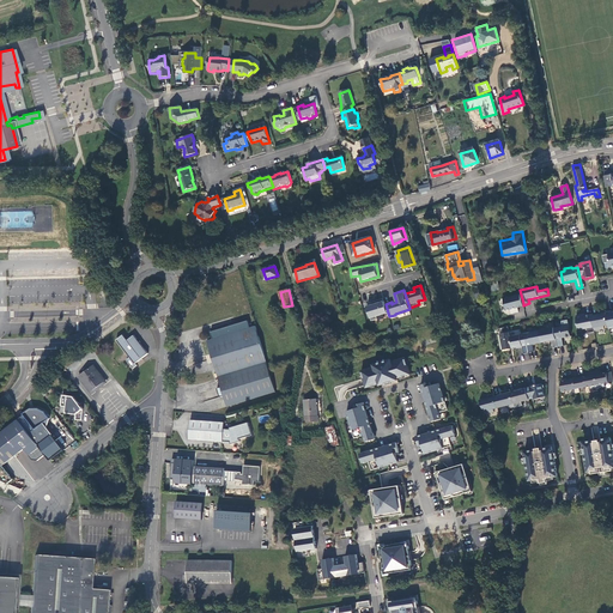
[(521,295),(502,299),(504,305),(505,305),(507,311),(511,310),(513,315),(520,313),(519,308),(517,305),(523,303),(521,295)]
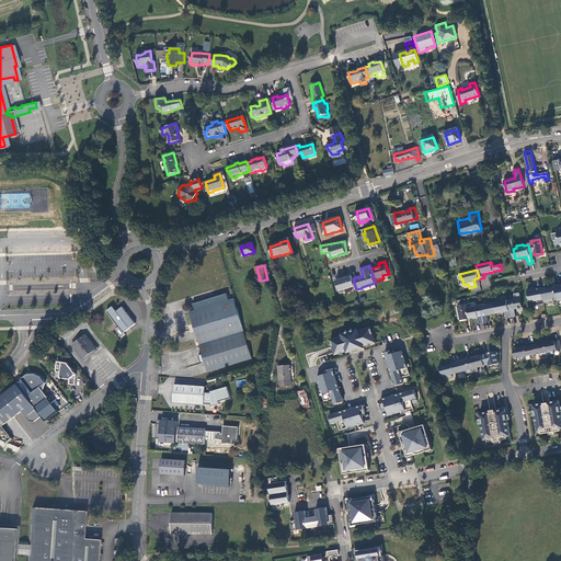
[(345,289),(355,286),(353,278),(351,273),(342,275),(343,278),(336,281),(340,294),(346,292),(345,289)]
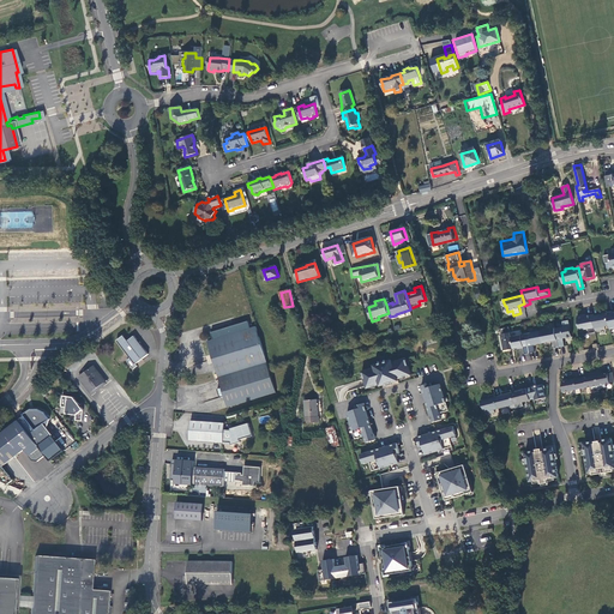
[(602,314),(593,317),(595,331),(606,330),(606,326),(609,325),(607,312),(607,311),(601,312),(602,314)]
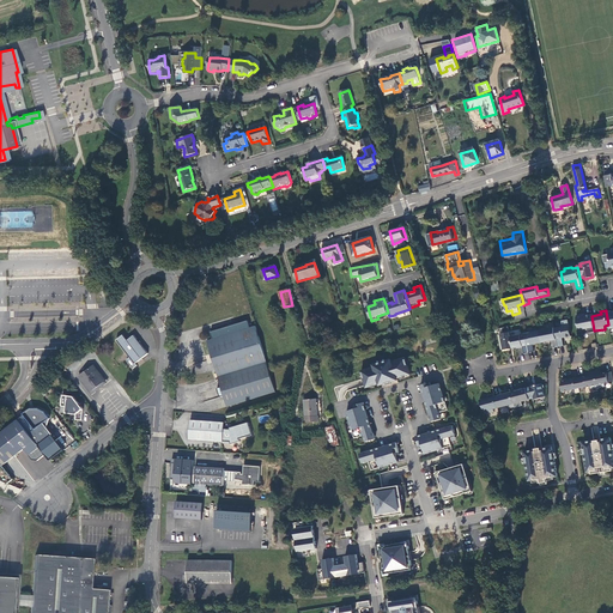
[(582,315),(576,316),(580,335),(595,332),(594,331),(592,316),(592,315),(583,316),(582,315)]
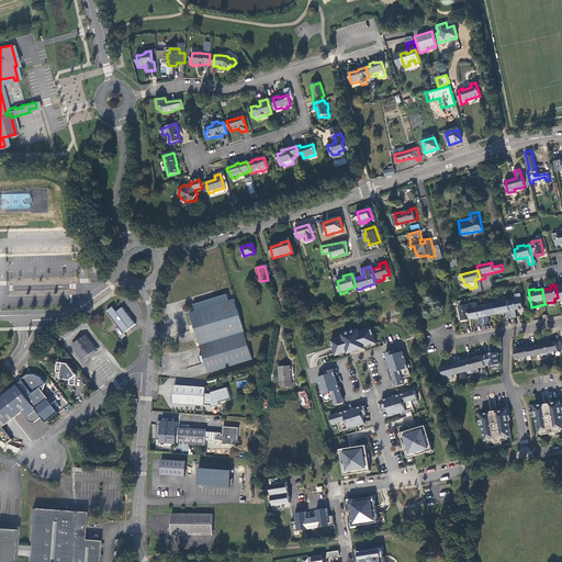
[(201,345),(246,332),(235,299),(231,300),(228,293),(195,303),(197,310),(192,312),(201,345)]
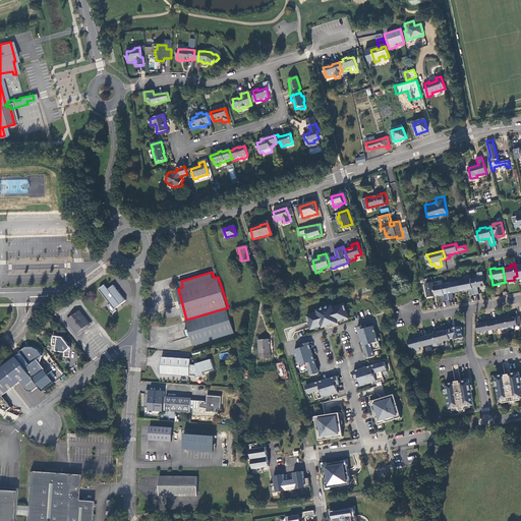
[(471,279),(474,295),(479,294),(477,287),(485,286),(482,272),(477,273),(478,278),(471,279)]
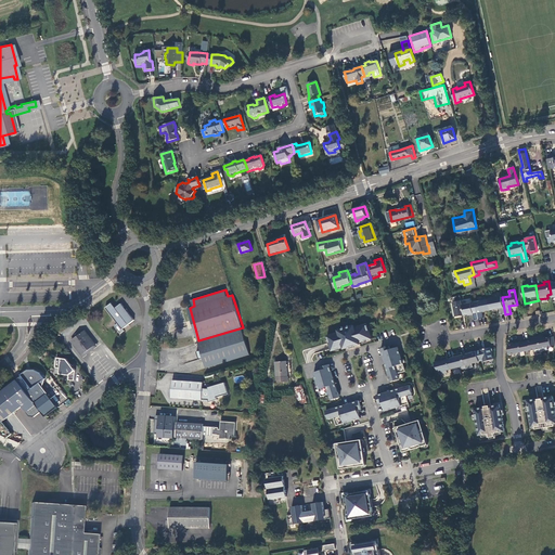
[(502,297),(489,299),(491,310),(500,308),(501,314),(505,314),(502,297)]
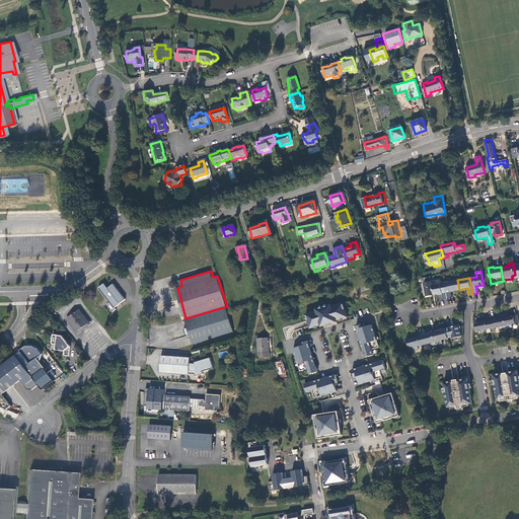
[(459,290),(457,280),(457,279),(451,280),(451,281),(445,283),(448,298),(452,297),(451,291),(459,290)]
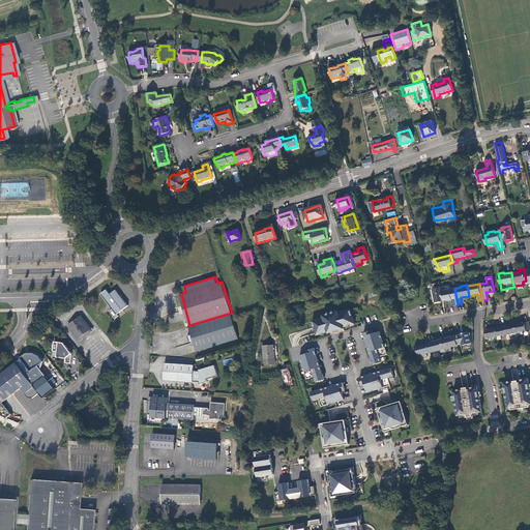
[(441,288),(433,289),(436,302),(443,300),(441,291),(441,288)]
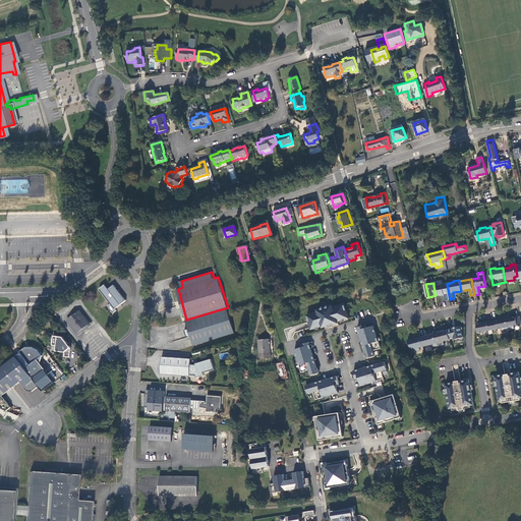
[(126,300),(115,284),(109,288),(106,284),(100,288),(111,303),(108,305),(114,313),(118,310),(116,308),(126,300)]
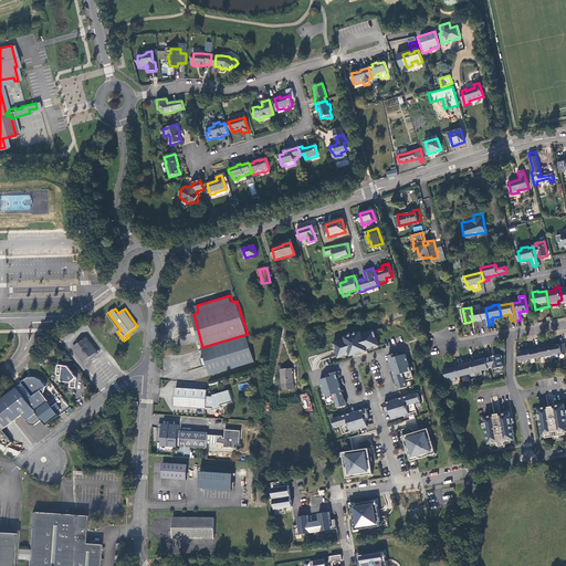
[(485,308),(471,311),(473,321),(473,322),(482,320),(484,326),(489,326),(489,325),(485,308)]
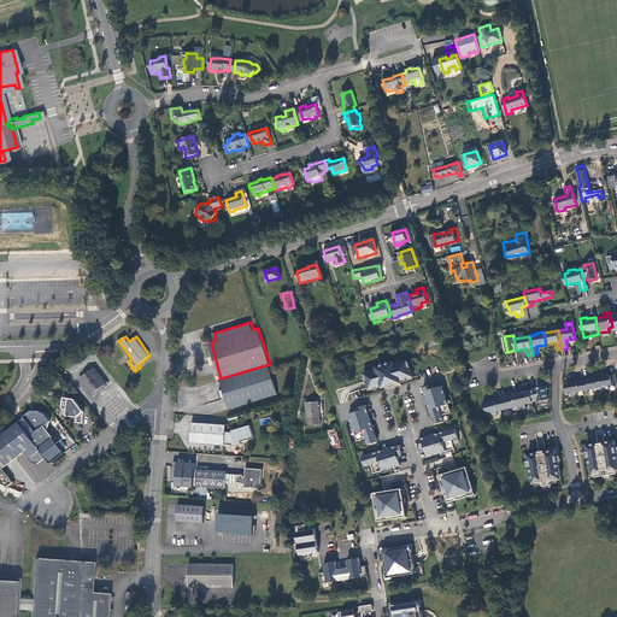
[(395,362),(376,368),(377,370),(364,374),(365,376),(368,375),(369,381),(366,381),(369,391),(382,387),(383,388),(403,382),(401,381),(413,377),(412,374),(413,374),(413,371),(412,371),(411,366),(407,368),(406,363),(409,362),(409,360),(395,364),(395,362)]
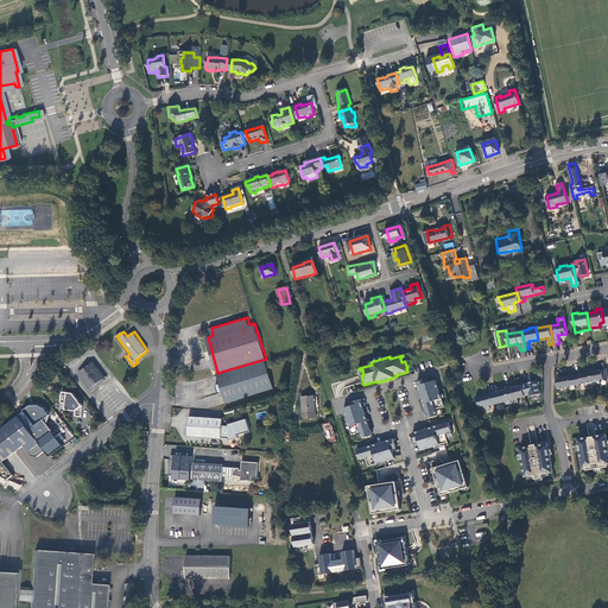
[(276,388),(268,367),(266,359),(217,373),(221,384),(223,392),(226,403),(276,388)]
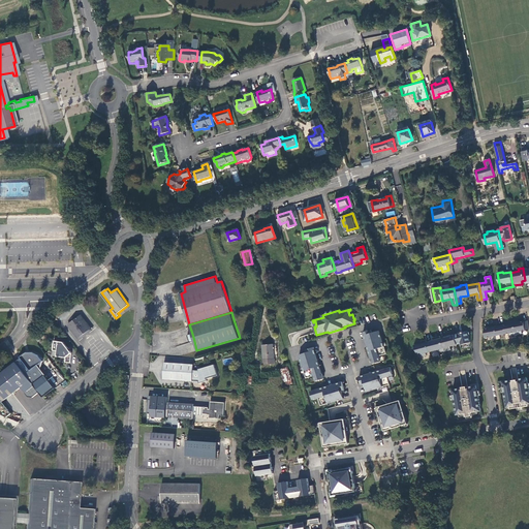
[(91,329),(80,314),(68,323),(79,338),(82,336),(83,337),(89,333),(88,331),(91,329)]
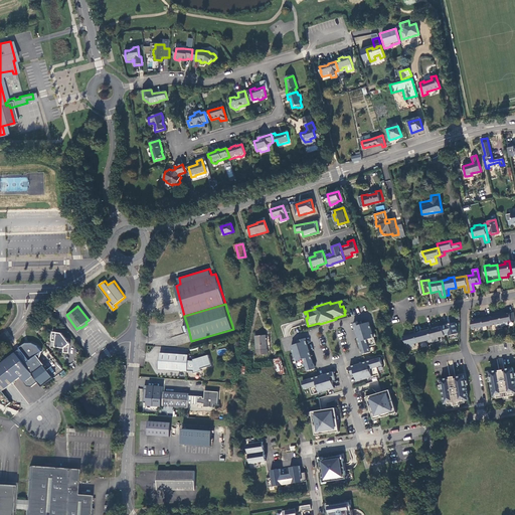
[(505,311),(500,312),(503,325),(509,324),(508,322),(512,321),(514,320),(514,316),(514,312),(510,313),(505,314),(505,311)]
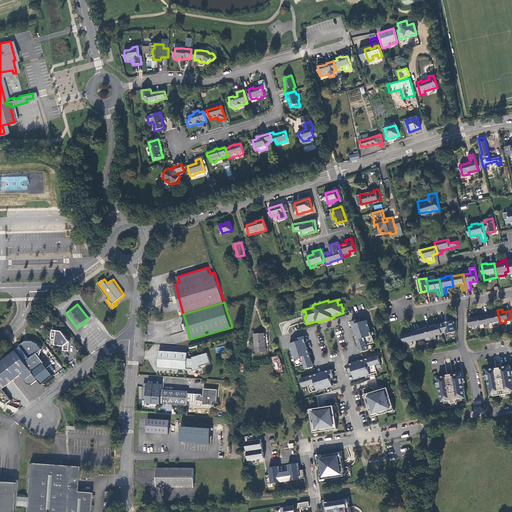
[(493,313),(484,315),(486,323),(490,323),(493,322),(494,325),(500,323),(497,310),(493,311),(493,313)]
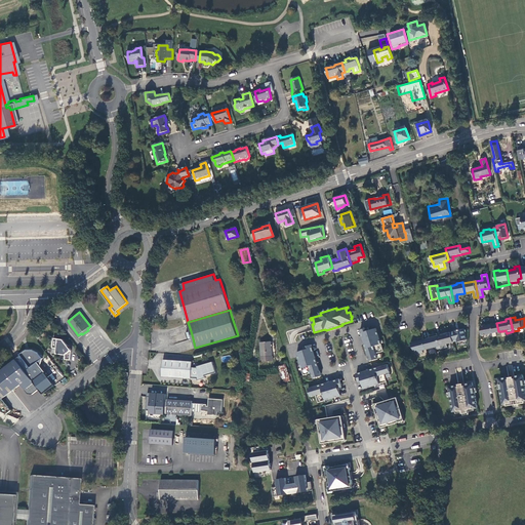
[(492,324),(481,326),(481,335),(494,332),(498,331),(496,323),(492,324)]
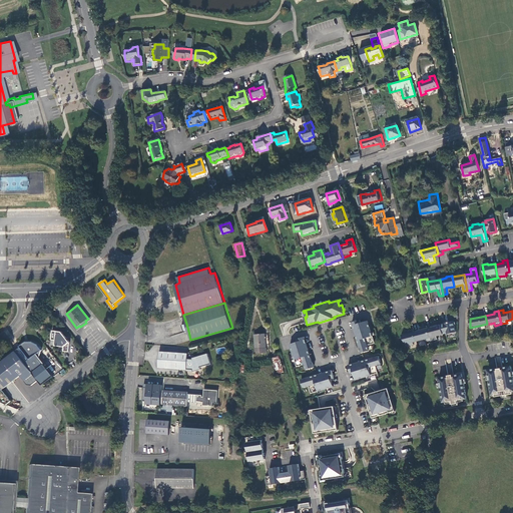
[(360,320),(352,323),(362,354),(370,351),(368,346),(376,344),(369,321),(361,323),(360,320)]
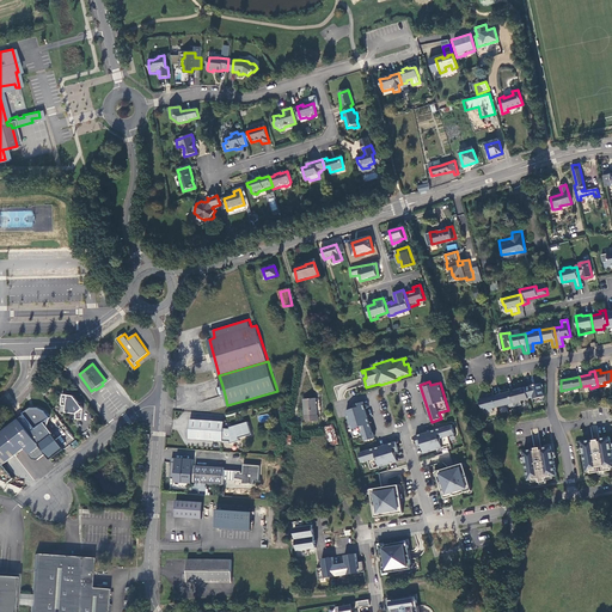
[(531,386),(526,387),(530,398),(534,397),(534,399),(545,396),(543,389),(544,389),(543,383),(542,384),(542,383),(536,384),(531,385),(531,386)]
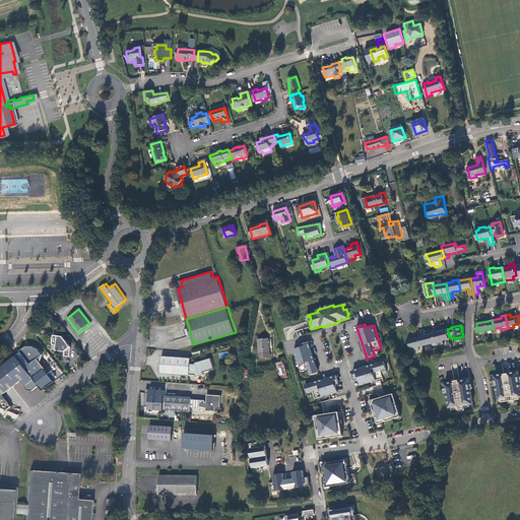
[(440,329),(434,331),(437,345),(444,344),(443,340),(450,339),(450,338),(447,329),(443,330),(440,331),(440,329)]
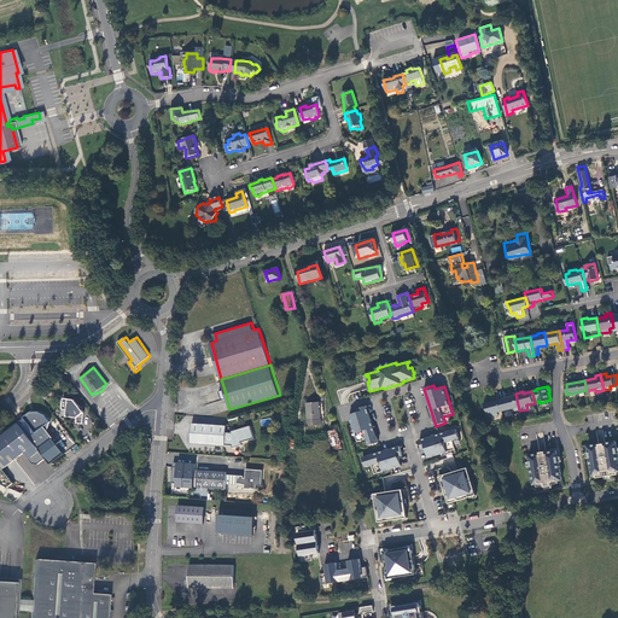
[(508,397),(500,400),(502,412),(512,408),(513,412),(519,410),(516,394),(514,392),(507,395),(508,397)]
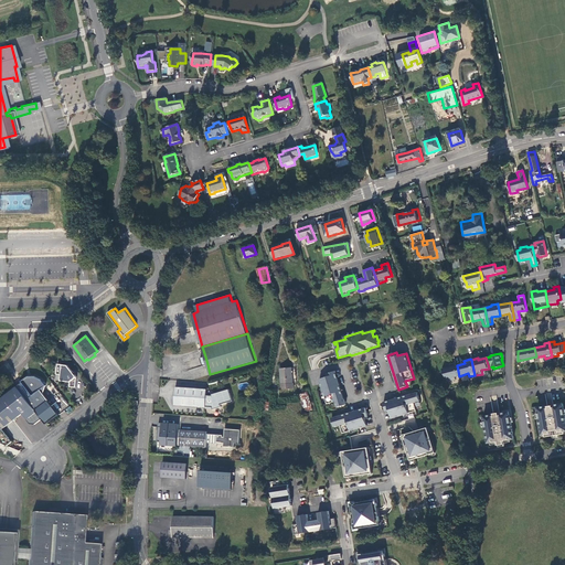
[(77,376),(68,364),(57,363),(56,373),(62,374),(61,380),(71,381),(70,386),(76,386),(77,376)]
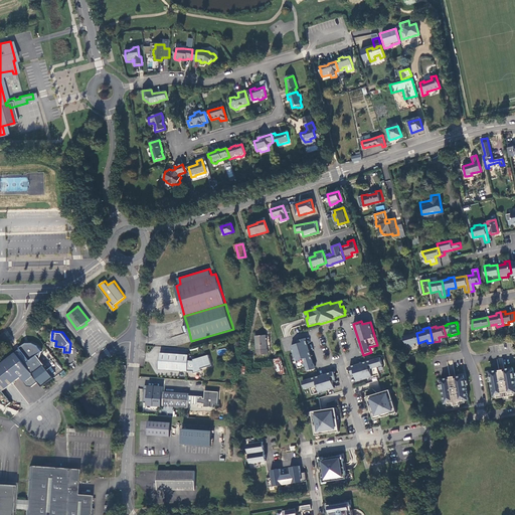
[(414,344),(418,343),(415,331),(410,332),(411,334),(403,336),(409,348),(415,346),(414,344)]
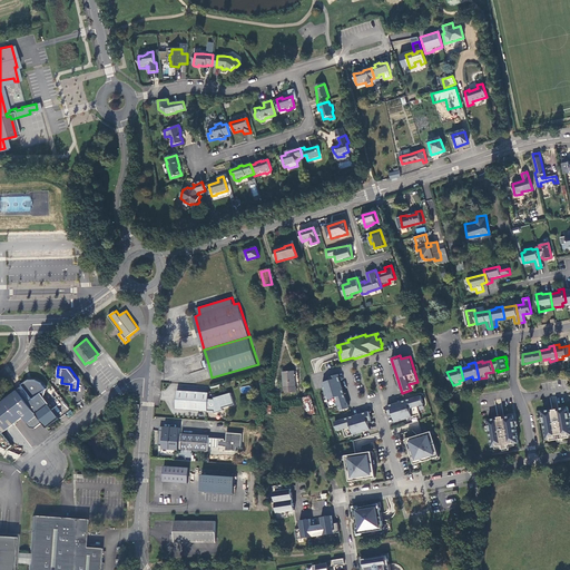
[(283,372),(284,393),(296,393),(296,387),(300,387),(298,372),(283,372)]
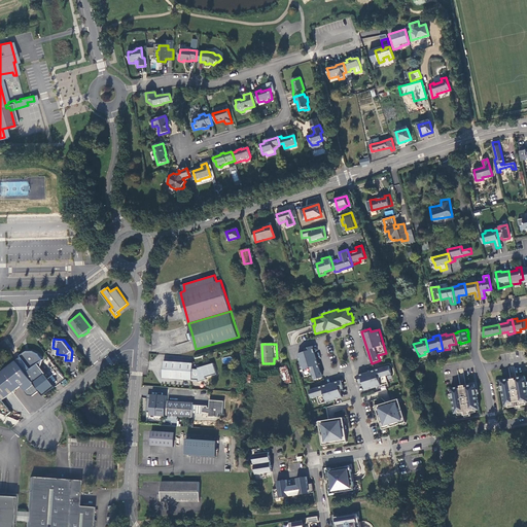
[(299,354),(306,377),(313,375),(315,380),(323,378),(313,346),(305,348),(306,351),(299,354)]
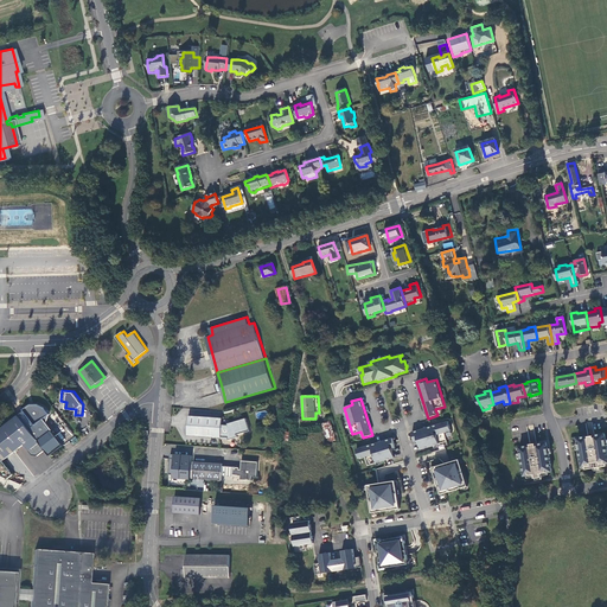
[(36,425),(30,429),(39,441),(53,429),(44,417),(50,414),(45,407),(43,409),(38,403),(33,408),(31,404),(24,409),(36,425)]
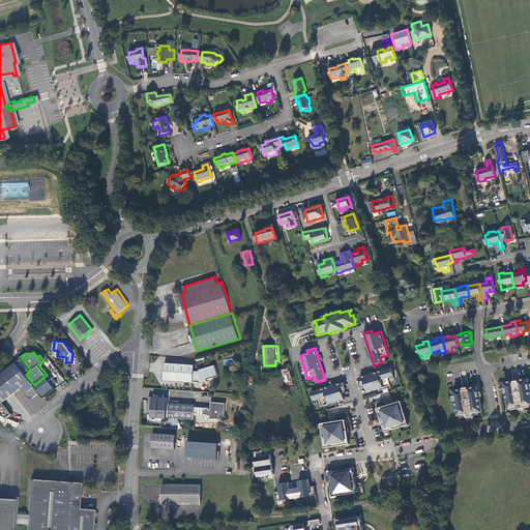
[(166,362),(165,380),(194,382),(194,381),(200,381),(200,383),(201,384),(208,382),(207,379),(218,376),(215,365),(199,371),(200,372),(194,372),(195,364),(166,362)]
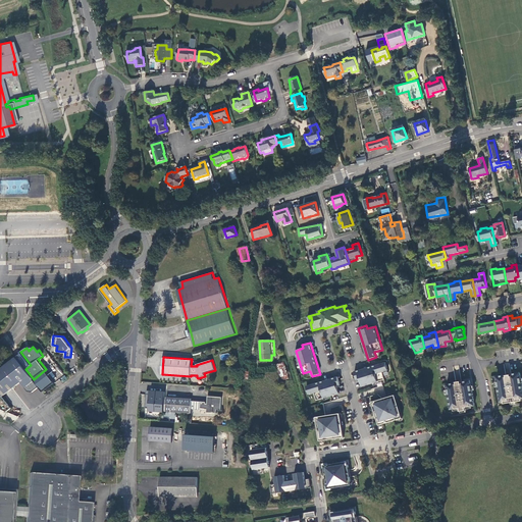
[(25,369),(19,361),(0,374),(0,407),(7,411),(11,408),(3,396),(21,381),(29,390),(33,392),(40,386),(34,379),(25,369)]
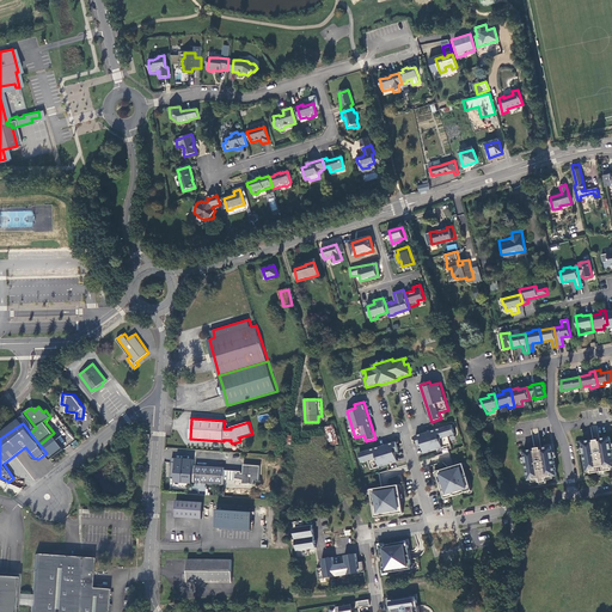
[(453,424),(416,436),(418,446),(422,445),(424,453),(435,451),(452,445),(448,436),(456,434),(453,424)]
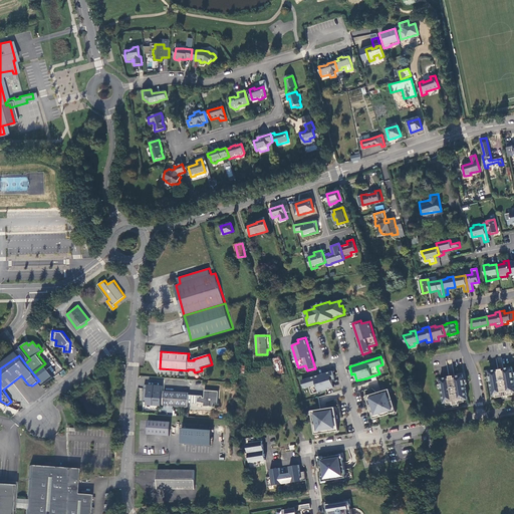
[(280,357),(274,359),(278,374),(284,372),(280,357)]
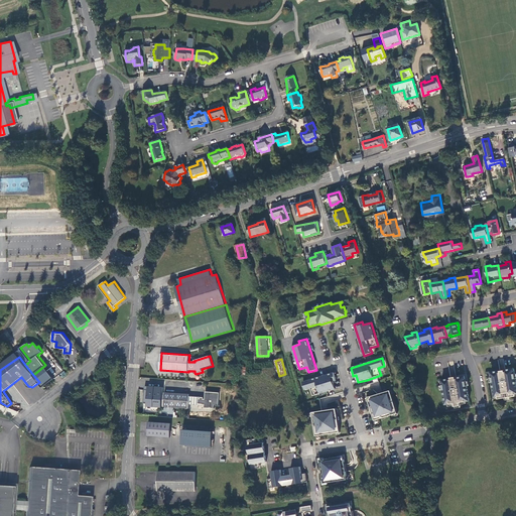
[(515,377),(514,368),(491,372),(495,397),(498,397),(503,396),(503,398),(505,398),(505,400),(510,399),(510,397),(511,397),(511,395),(515,394),(515,393),(515,377)]
